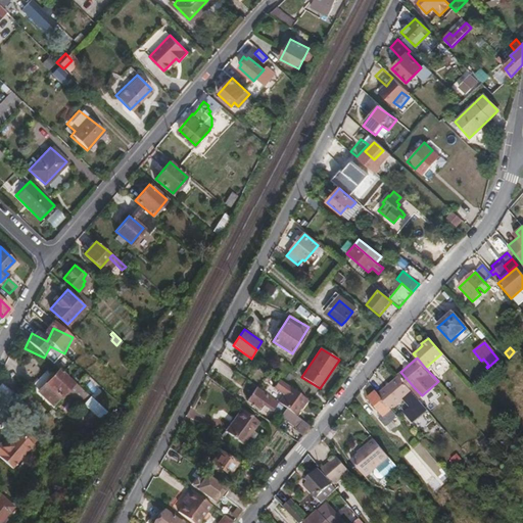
[(75,382),(74,383),(53,365),(33,385),(53,403),(66,388),(82,402),(85,399),(97,411),(101,406),(79,385),(75,382)]
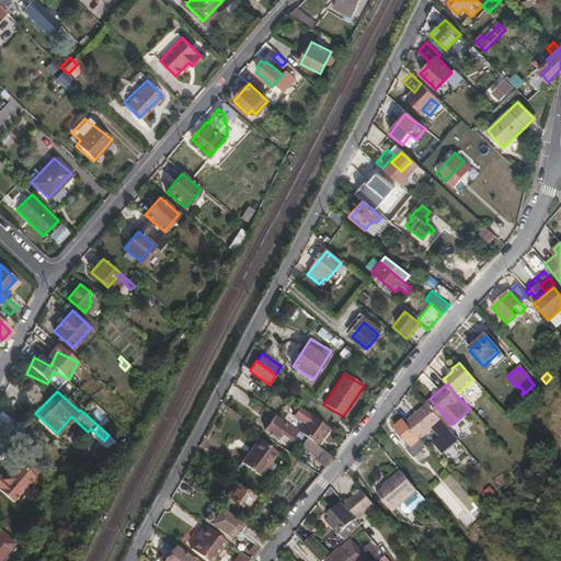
[(445,416),(431,400),(404,422),(419,438),(433,426),(445,416)]
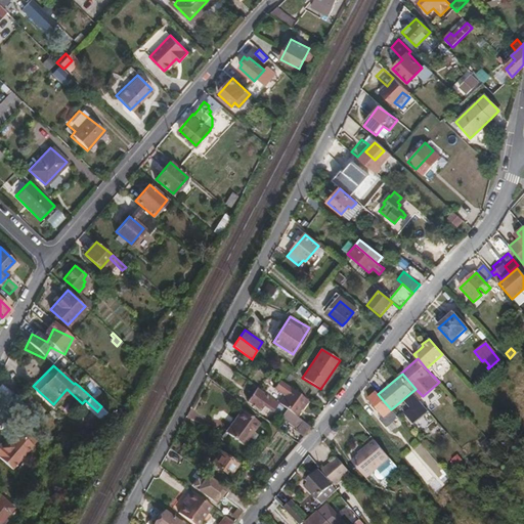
[(290,388),(277,403),(286,409),(296,418),(308,401),(290,388)]
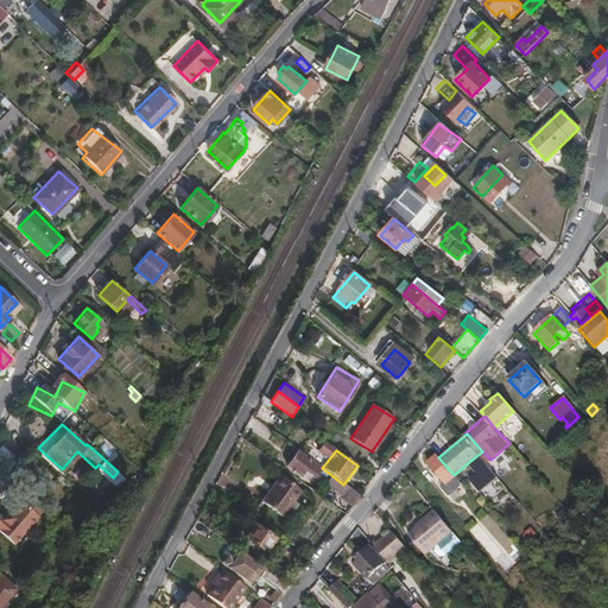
[(320,480),(325,473),(297,451),(286,466),(299,476),(305,469),(320,480)]
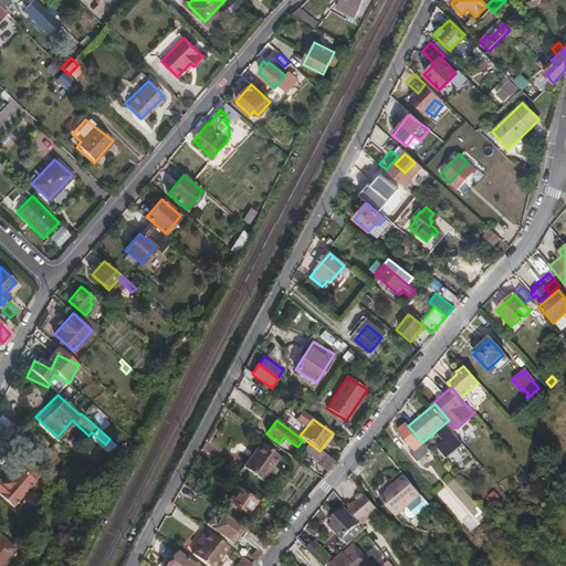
[(457,428),(449,420),(437,430),(444,439),(439,443),(449,454),(467,440),(457,428)]
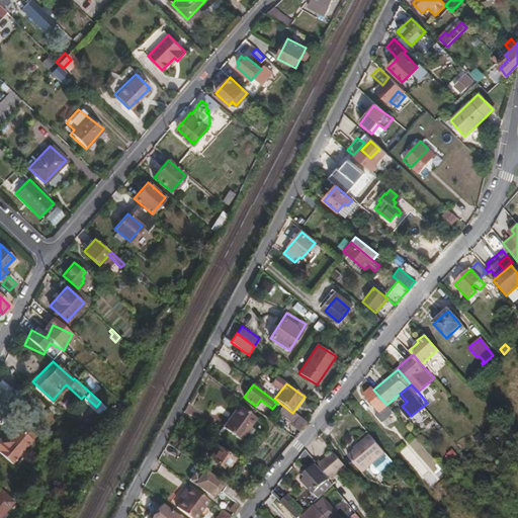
[(394,413),(386,405),(373,390),(371,386),(363,395),(375,410),(373,411),(381,422),(394,413)]
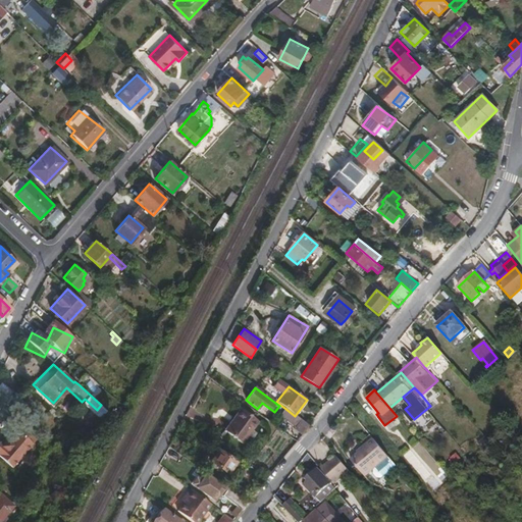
[(240,415),(247,420),(250,415),(241,408),(239,411),(242,412),(240,415)]
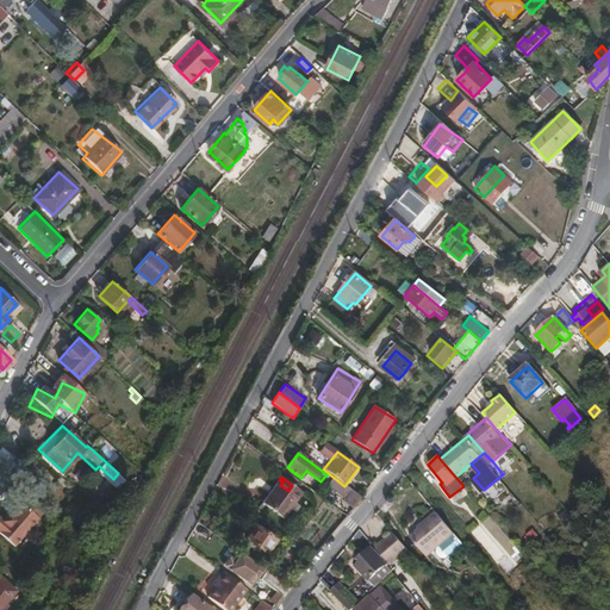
[(352,491),(344,486),(332,477),(327,485),(346,499),(352,491)]
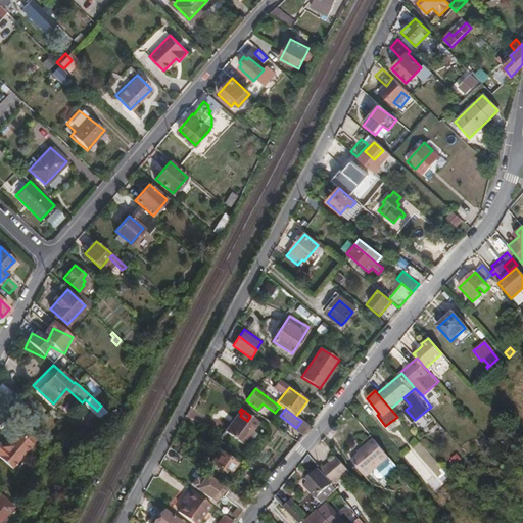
[(242,443),(258,422),(250,416),(247,421),(240,416),(242,413),(239,412),(234,419),(237,421),(228,433),(242,443)]
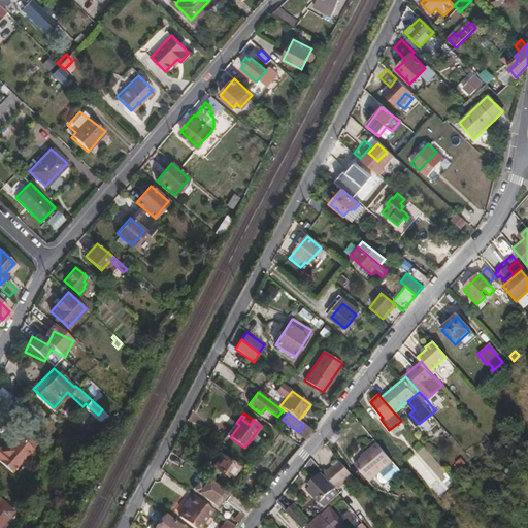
[(236,423),(227,435),(230,437),(239,425),(236,423)]
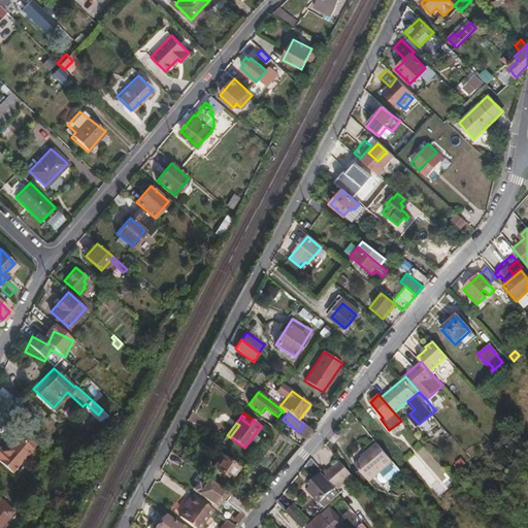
[(0,461),(12,471),(32,446),(17,433),(8,443),(6,442),(2,448),(0,446),(0,461)]
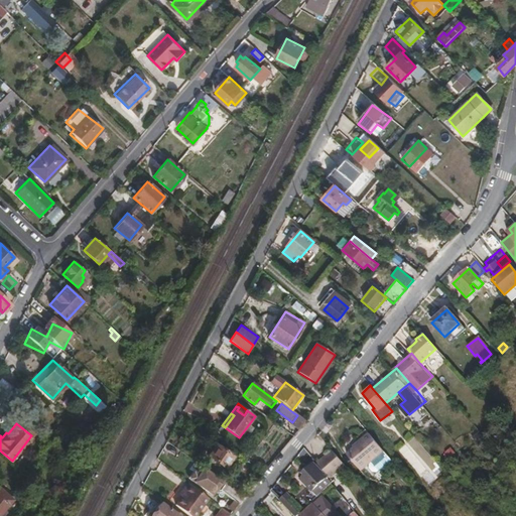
[(345,454),(359,470),(368,463),(382,450),(367,432),(355,441),(357,443),(345,454)]
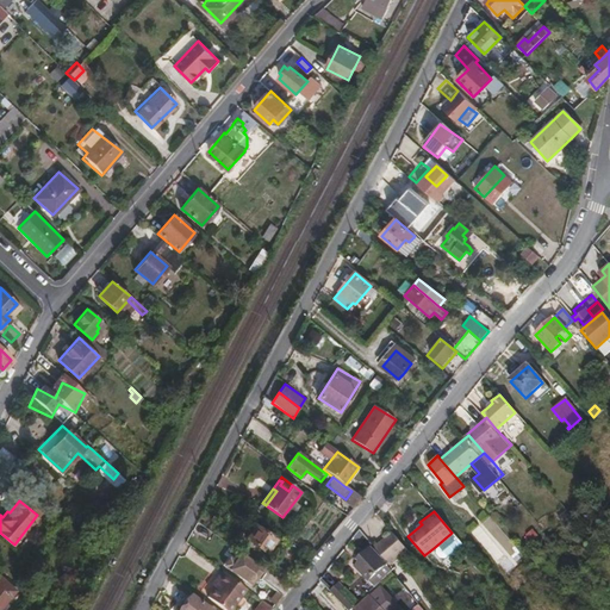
[(266,554),(275,540),(255,526),(246,540),(266,554)]
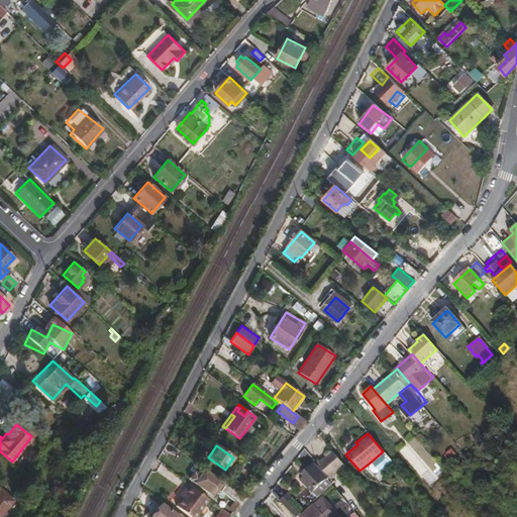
[(334,472),(343,464),(331,451),(323,458),(334,472)]
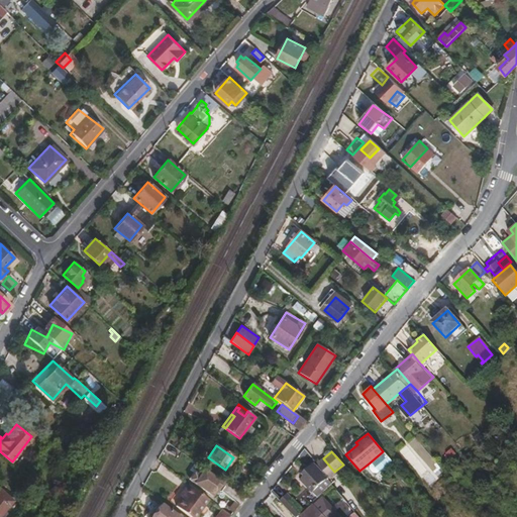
[(376,473),(390,459),(383,451),(369,463),(369,468),(372,472),(376,473)]
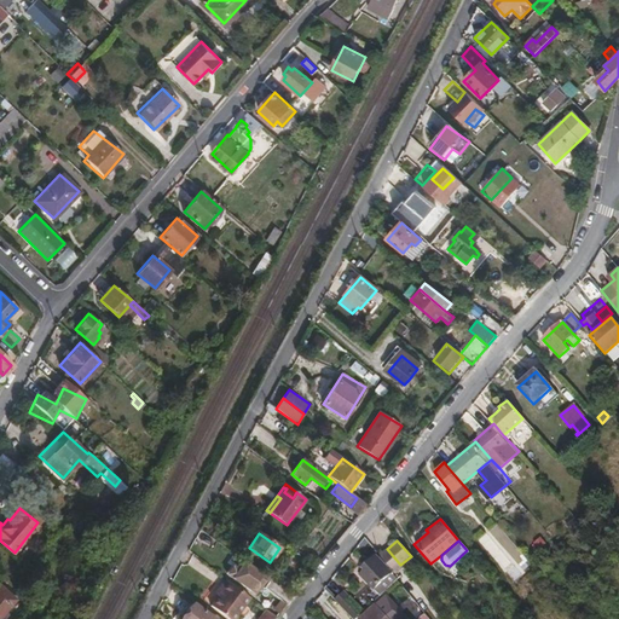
[(400,565),(387,549),(387,548),(377,556),(391,573),(400,565)]
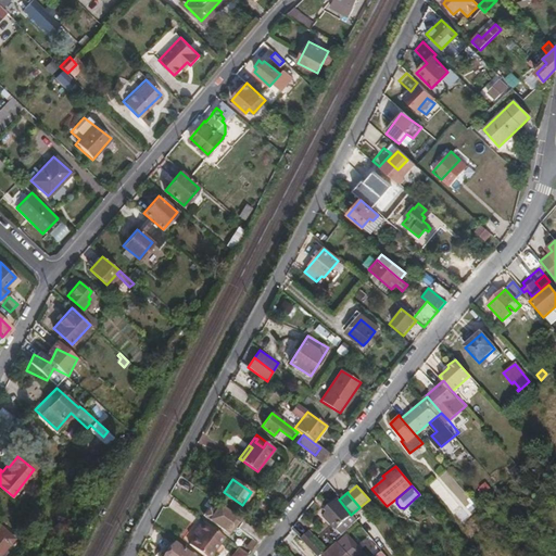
[(327,512),(323,516),(335,529),(350,515),(336,501),(326,509),(327,512)]
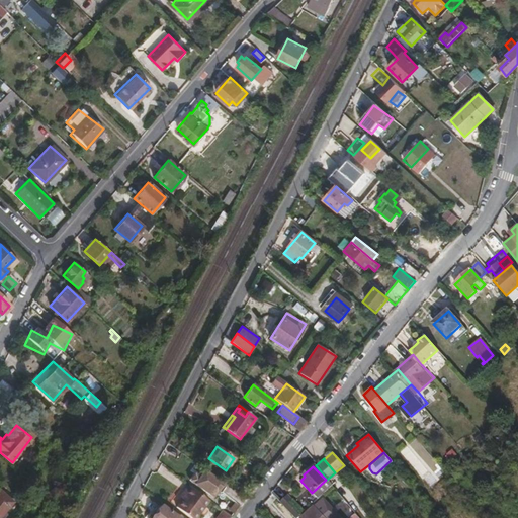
[(217,485),(220,480),(209,472),(198,487),(208,495),(209,494),(212,496),(214,494),(213,493),(218,486),(217,485)]
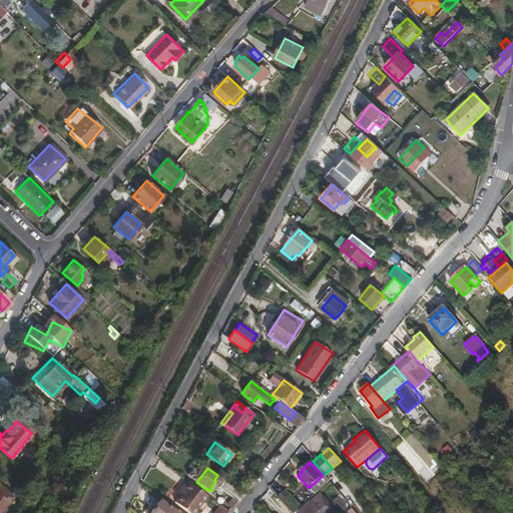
[(315,493),(328,481),(323,475),(309,488),(315,493)]
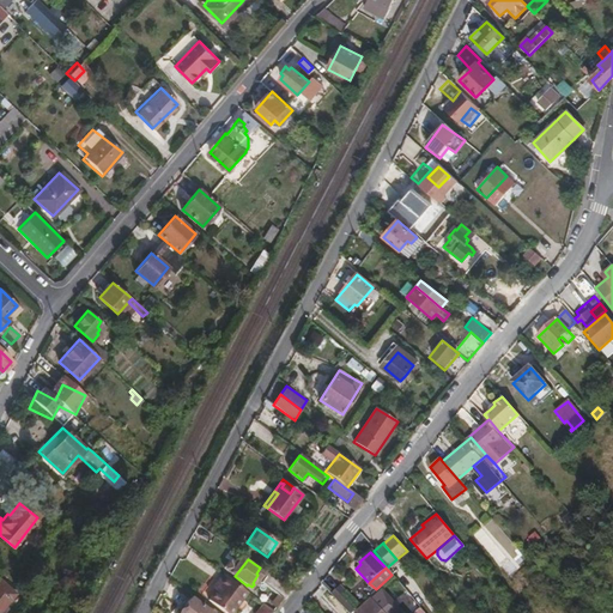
[(226,612),(229,612),(247,590),(223,572),(216,581),(219,583),(216,589),(208,599),(226,612)]
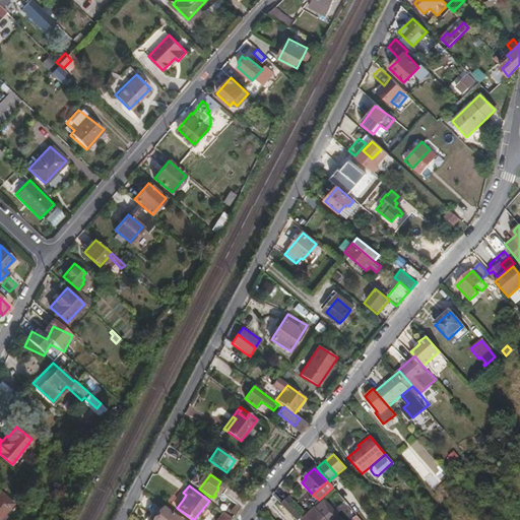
[(0,518),(13,503),(0,492),(0,518)]
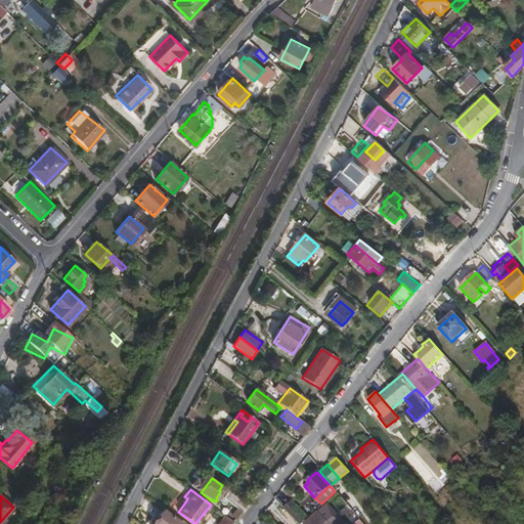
[(349,523),(353,523),(358,519),(340,497),(332,504),(338,511),(346,520),(349,523)]
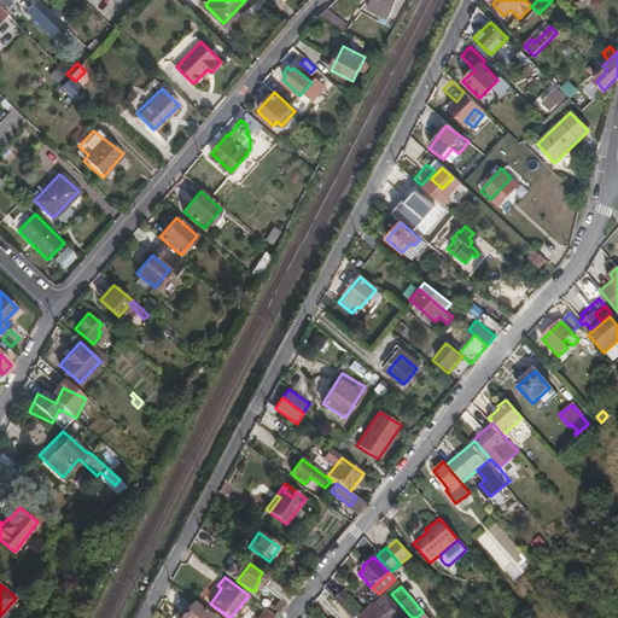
[(350,617),(353,617),(361,611),(340,590),(332,598),(350,617)]
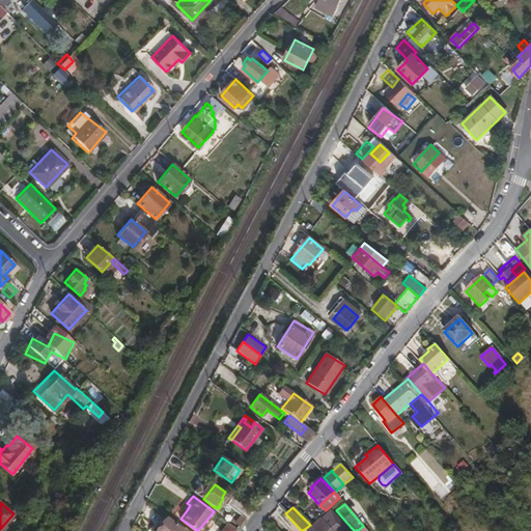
[(57,530),(61,530),(67,521),(61,514),(52,526),(57,530)]
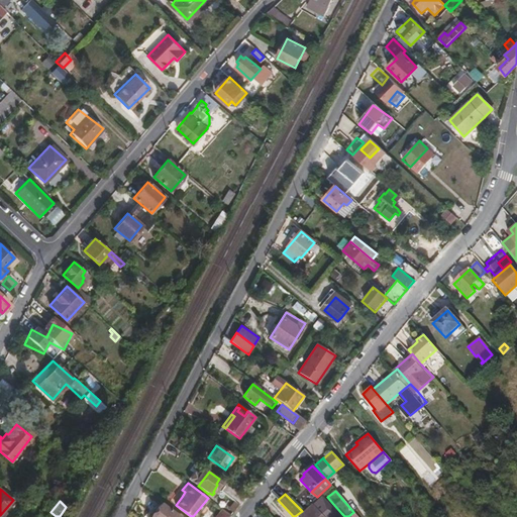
[(179,516),(180,516),(161,503),(149,516),(179,516)]
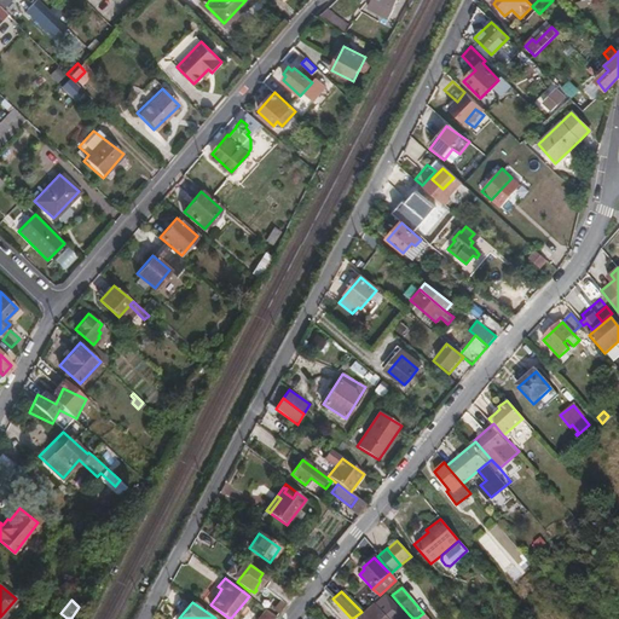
[(394,608),(404,618),(409,614),(399,603),(394,608)]
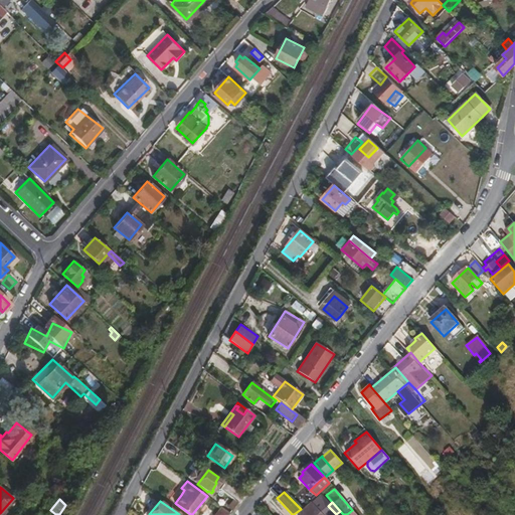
[(319,514),(311,505),(298,514),(319,514)]
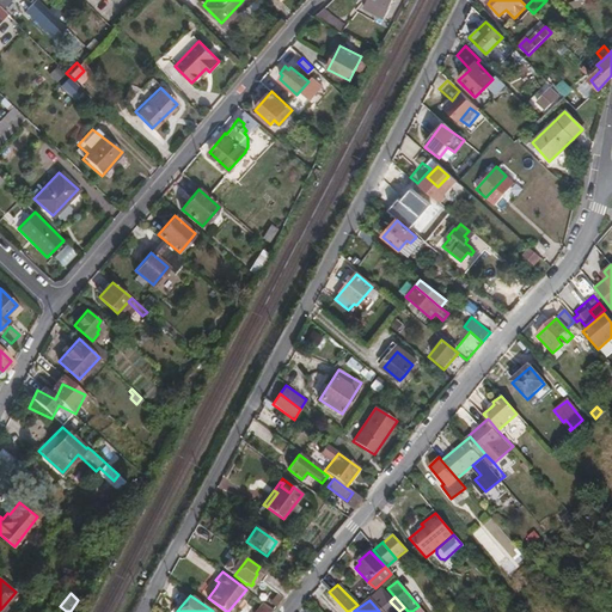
[(269,611),(273,609),(263,601),(254,611),(269,611)]
